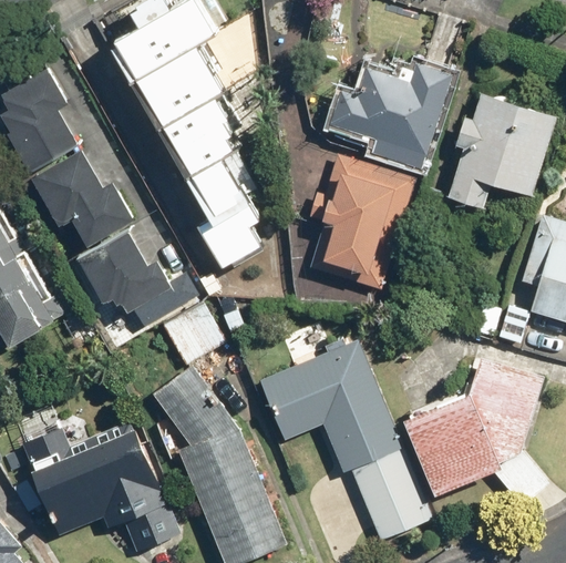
[(218,32),(199,0),(192,0),(113,45),(134,80),(198,43),(218,32)]
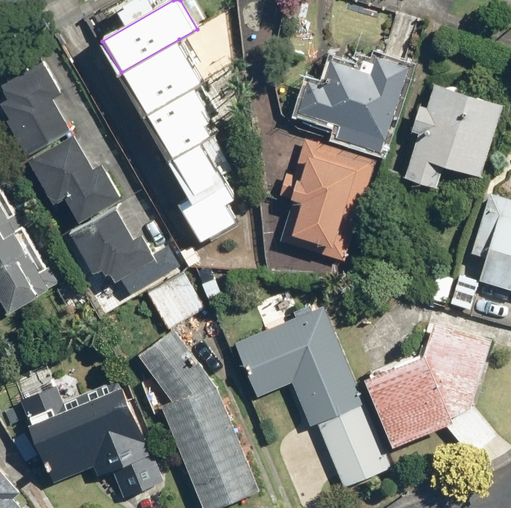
[(203,81),(179,39),(121,72),(145,114),(196,85),(203,81)]
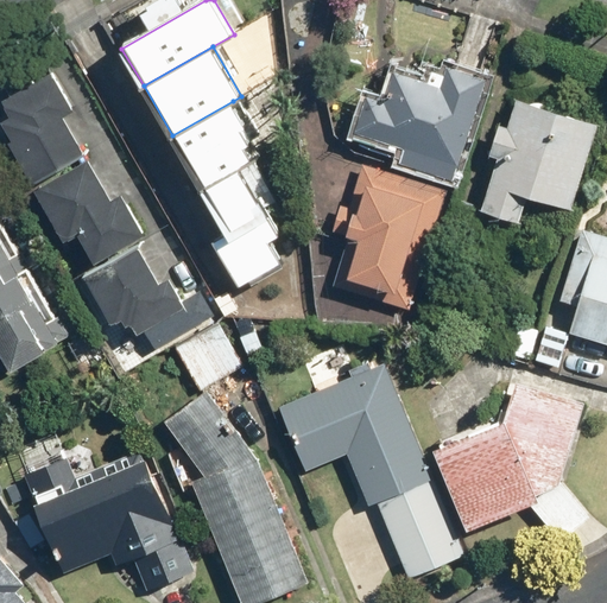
[(16,141),(7,146),(31,186),(86,153),(64,119),(80,110),(54,68),(1,100),(13,119),(5,125),(16,141)]
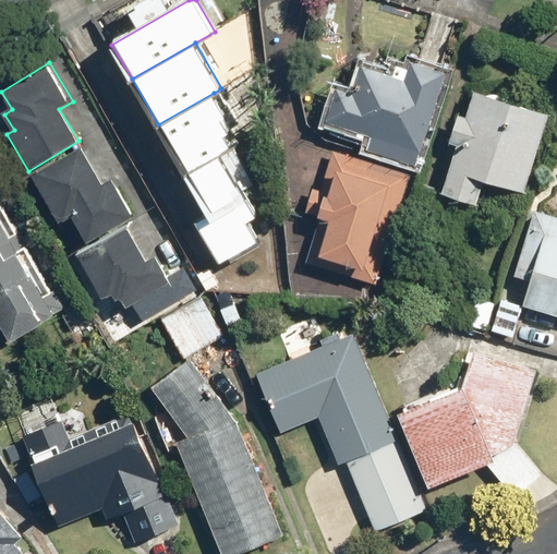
[(401,81),(359,67),(349,95),(333,89),(322,121),(368,137),(364,151),(414,167),(446,74),(408,62),(401,81)]
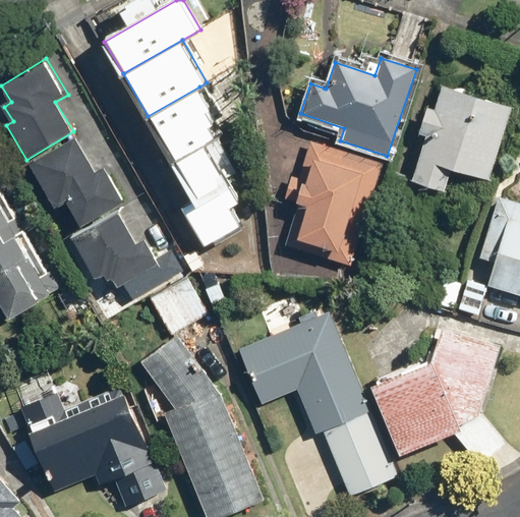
[(511,107),(442,85),(435,109),(426,107),(417,135),(423,137),(410,181),(443,191),(450,169),(488,180),(511,107)]
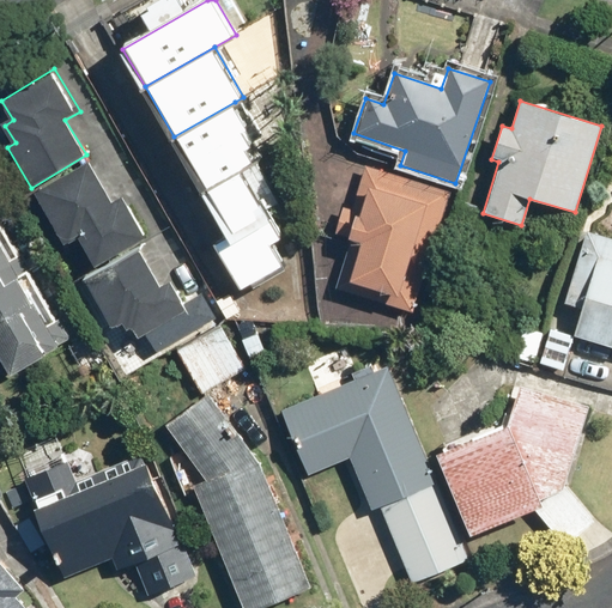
[(249,127),(235,102),(174,137),(204,189),(240,168),(255,159),(248,147),(254,144),(246,129),(249,127)]
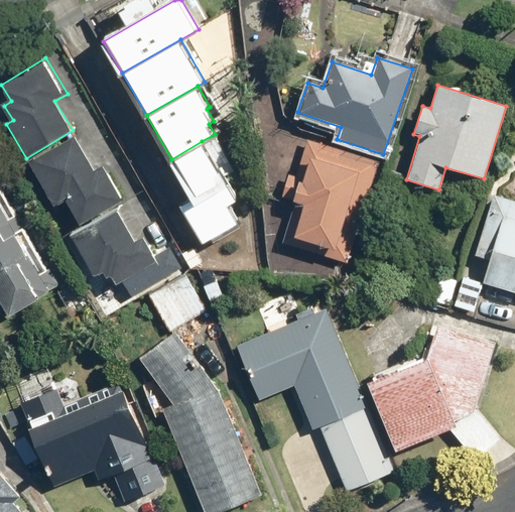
[(75,136),(27,163),(55,211),(71,202),(83,224),(124,200),(104,166),(95,171),(75,136)]
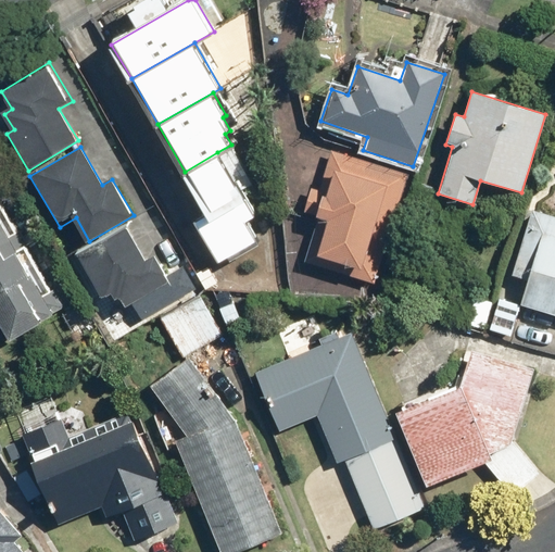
[(254,216),(217,152),(185,172),(209,212),(193,221),(218,263),(256,241),(246,222),(254,216)]
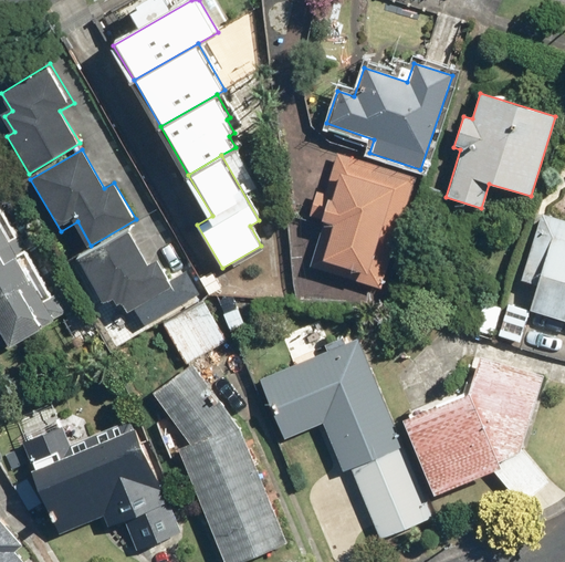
[(306,218),(322,222),(307,269),(378,291),(414,179),(334,155),(322,196),(313,194),(306,218)]
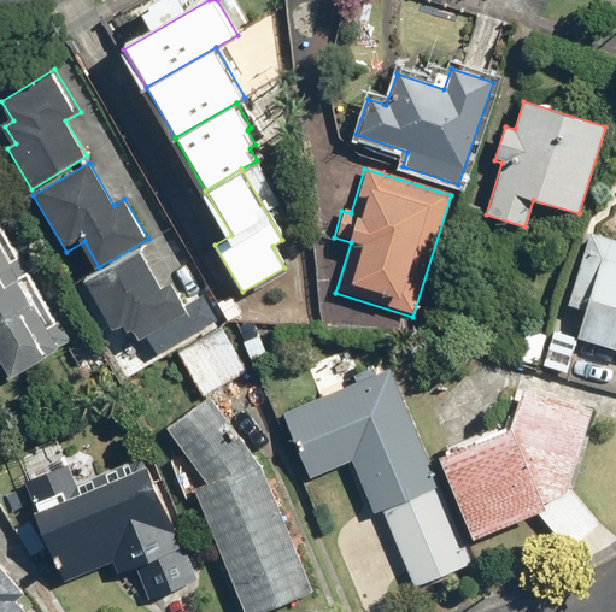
[(615,243),(590,236),(568,305),(587,311),(578,340),(615,352),(615,243)]
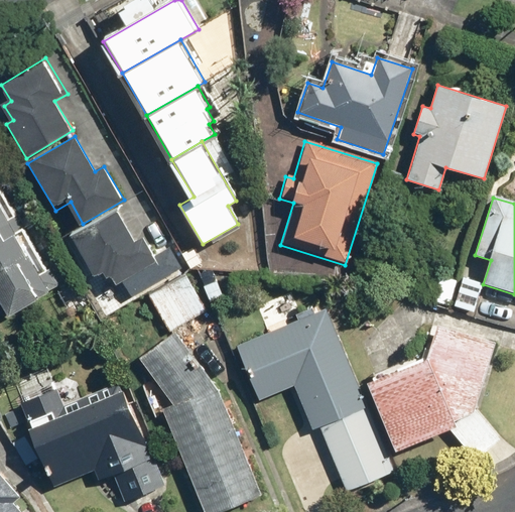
[(51,291),(0,201),(0,294),(11,314),(51,291)]
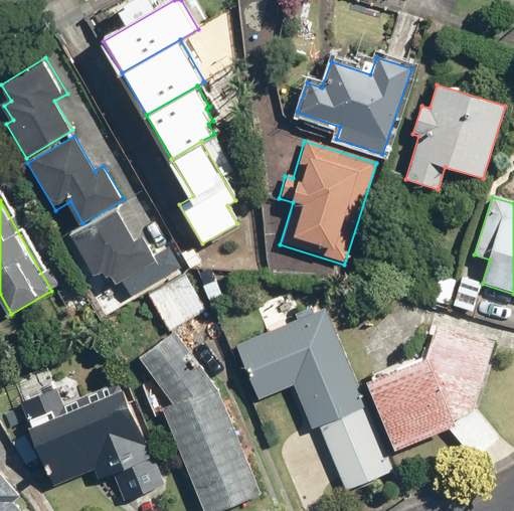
[(121,207),(71,234),(94,274),(108,266),(119,286),(125,282),(135,299),(186,270),(172,246),(156,256),(145,235),(139,238),(121,207)]
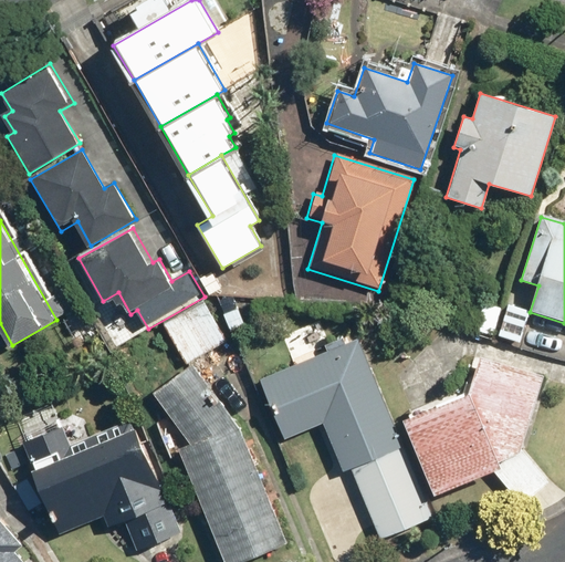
[(225,344),(201,305),(163,328),(186,366),(225,344)]
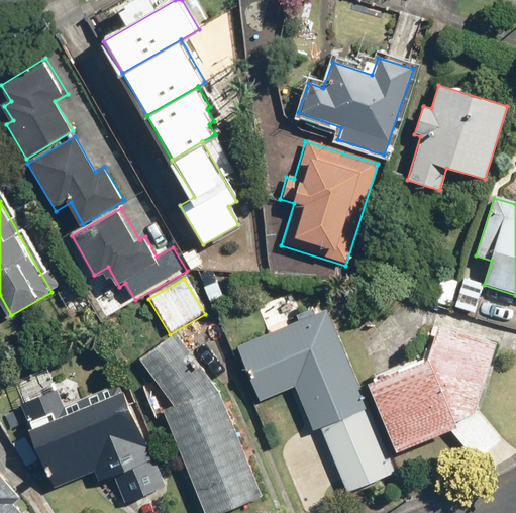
[(381,446),(324,311),(235,347),(259,402),(292,388),(311,433),(315,431),(330,468),(381,446)]
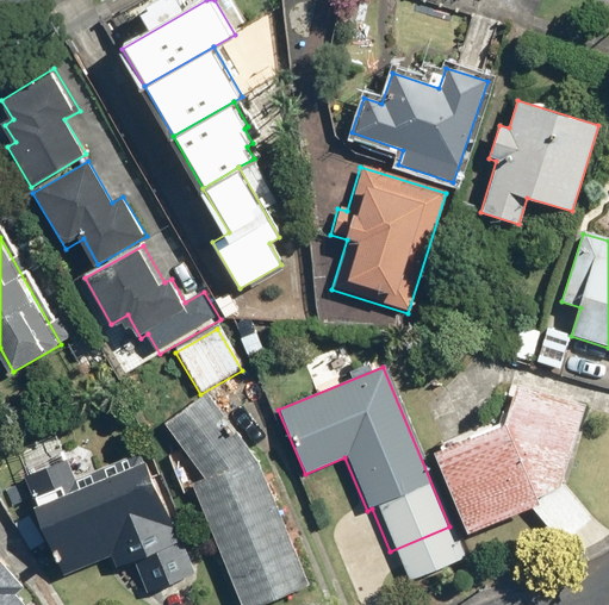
[(584,406),(516,385),(504,424),(435,453),(468,534),(541,503),(539,497),(558,488),(584,406)]
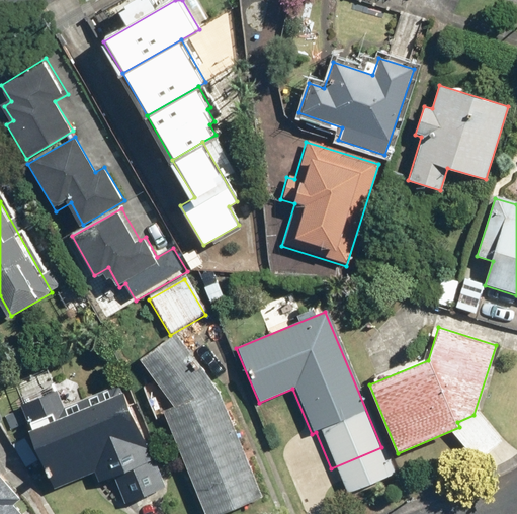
[(217,391),(175,335),(139,362),(173,407),(162,411),(203,513),(222,513),(261,498),(217,391)]
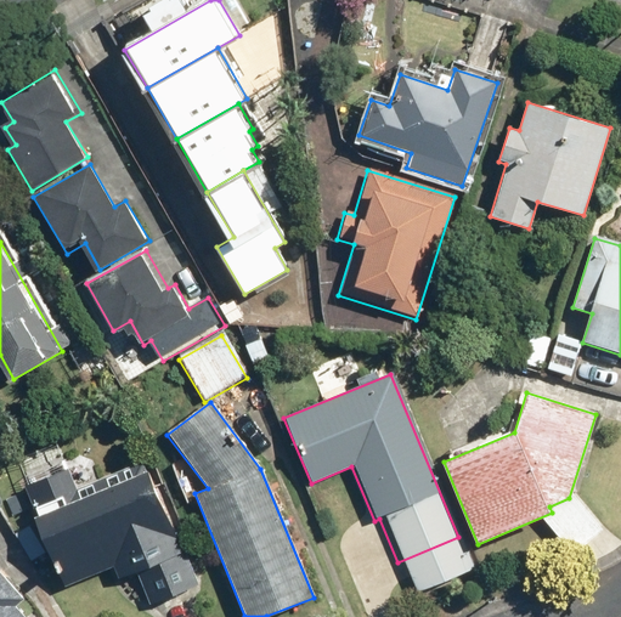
[(78,497),(66,469),(23,486),(63,588),(112,569),(117,579),(135,572),(148,606),(197,588),(148,469),(78,497)]
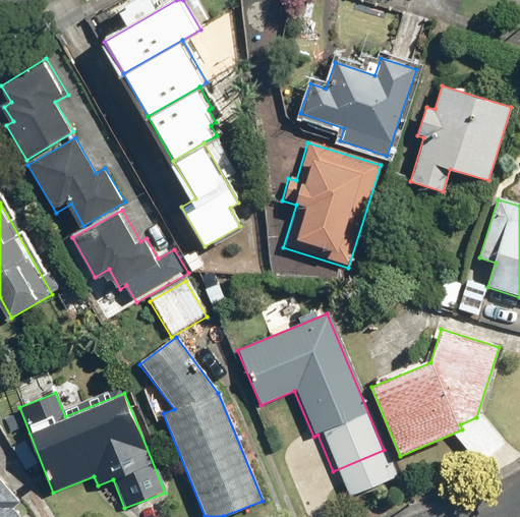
[(19,503),(0,481),(0,516),(19,516),(12,509),(19,503)]
